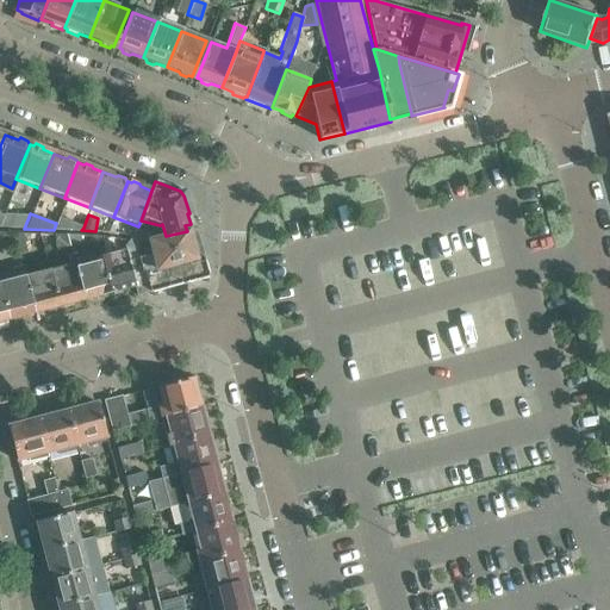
[(29,217),(2,216),(0,221),(0,226),(24,229),(29,217)]
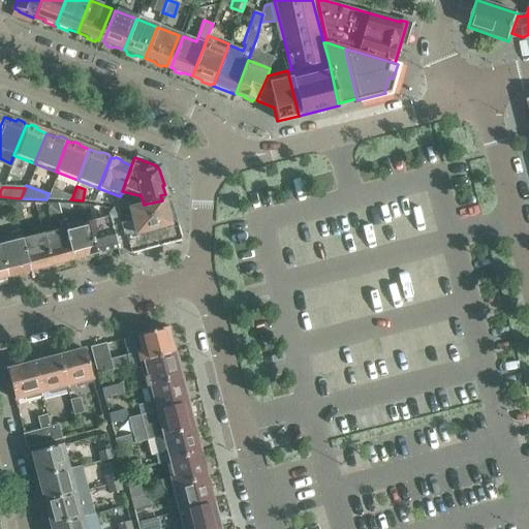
[(51,189),(49,193),(47,199),(70,199),(72,197),(51,189)]
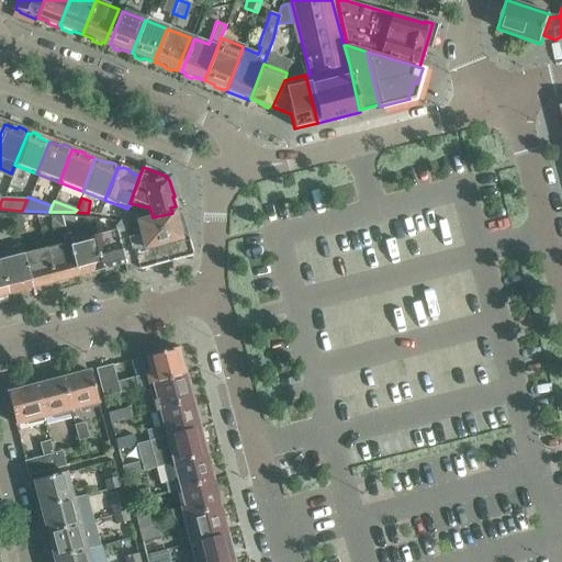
[(124,225),(137,222),(138,222),(136,213),(125,213),(114,227),(124,225)]
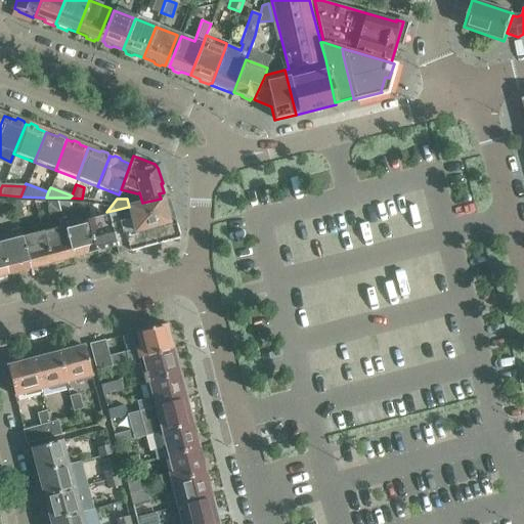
[(161,199),(142,203),(129,207),(128,207),(132,220),(119,223),(122,235),(167,222),(164,212),(170,210),(167,200),(161,201),(161,199)]
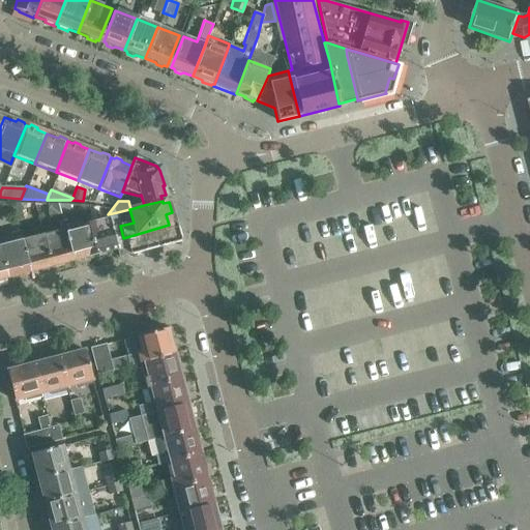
[(19,203),(10,203),(17,222),(24,219),(19,203)]
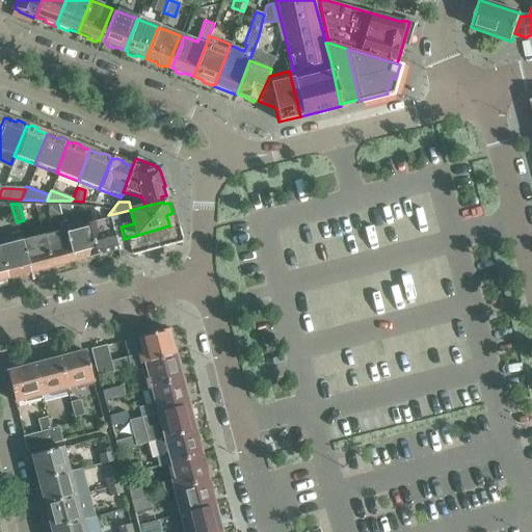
[(50,218),(61,216),(58,206),(47,205),(50,218)]
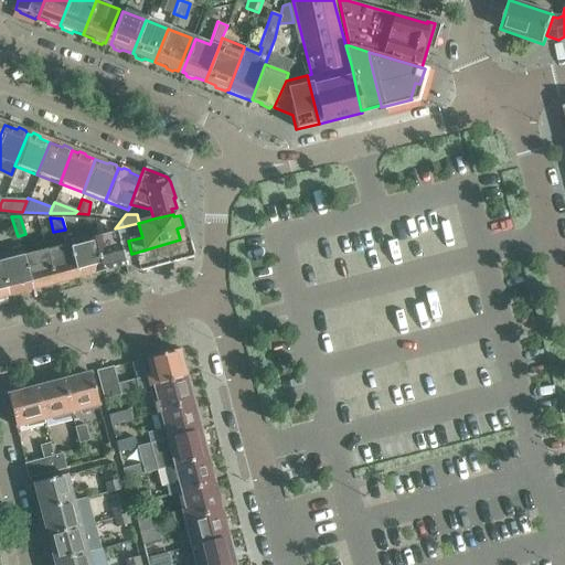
[(72,219),(62,219),(65,230),(66,234),(71,233),(70,227),(74,227),(72,219)]
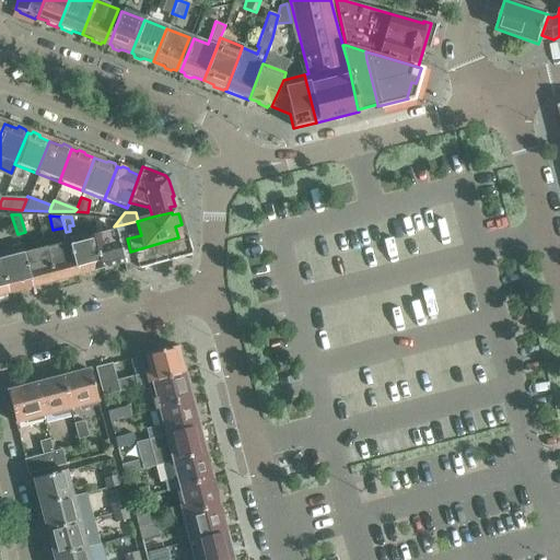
[(124,224),(114,226),(115,230),(117,240),(127,237),(124,224)]
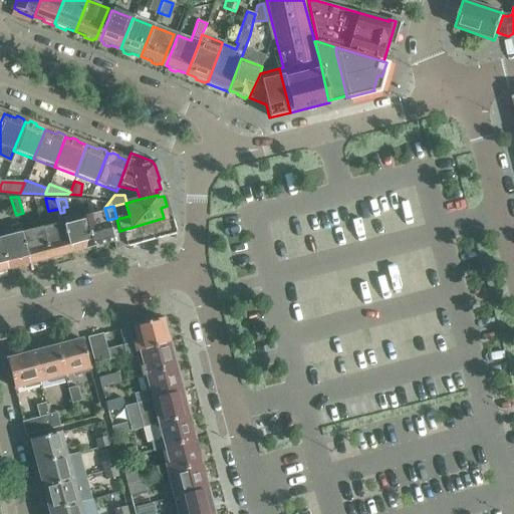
[(105,211),(83,216),(91,248),(93,247),(95,249),(103,247),(103,244),(112,242),(111,233),(107,220),(105,211)]
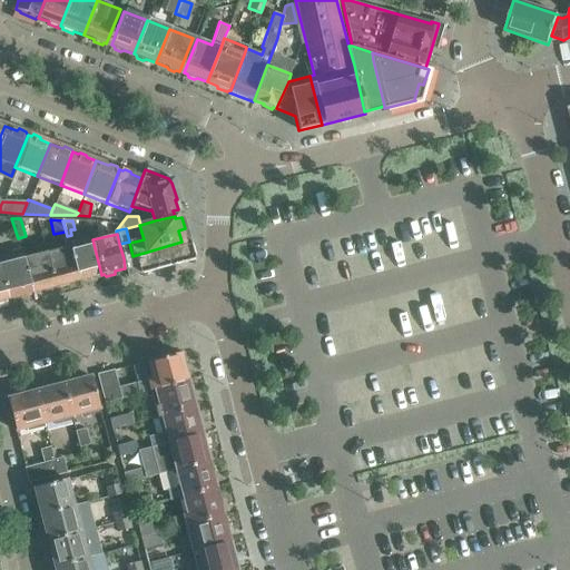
[(92,239),(69,246),(79,281),(89,278),(91,281),(99,278),(100,275),(101,275),(92,239)]
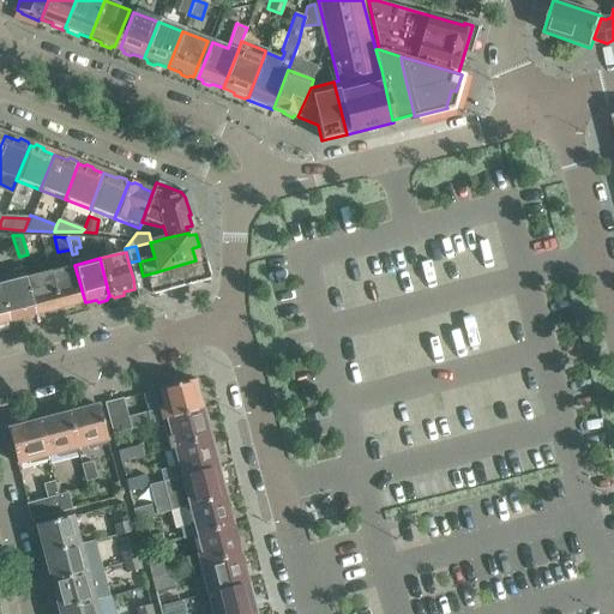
[(203,258),(196,260),(143,276),(133,278),(134,289),(137,298),(209,280),(203,258)]
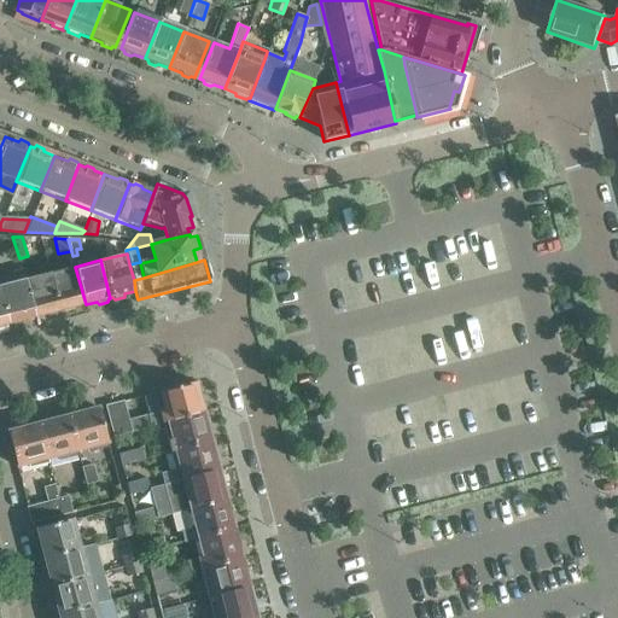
[(75,267),(50,273),(59,312),(60,310),(64,313),(73,310),(74,307),(86,304),(75,267)]
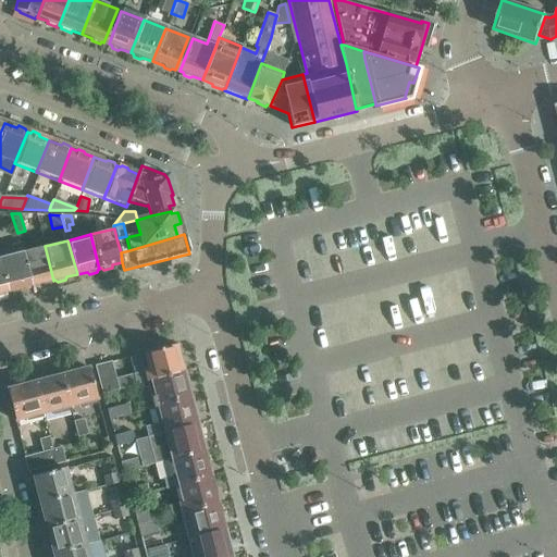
[(0,249),(0,262),(8,293),(9,292),(11,294),(19,292),(20,289),(31,286),(22,252),(20,245),(0,249)]
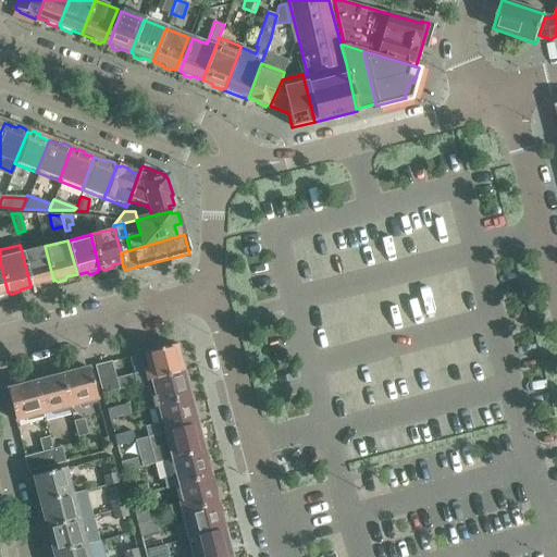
[(45,246),(22,252),(31,286),(40,284),(42,286),(51,284),(51,282),(53,281),(45,246)]
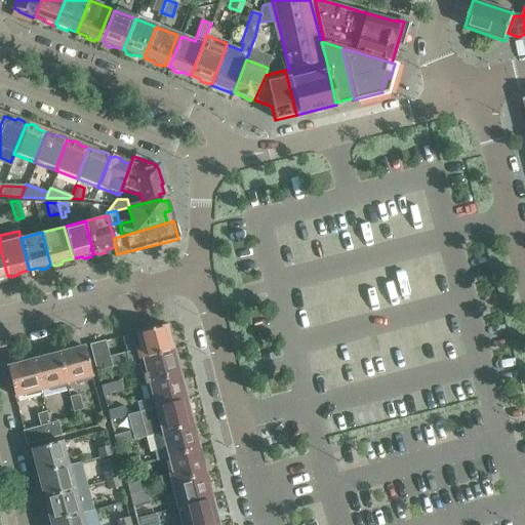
[(127,363),(137,360),(172,350),(169,337),(170,335),(168,330),(167,328),(165,325),(131,334),(135,351),(125,353),(125,352),(108,357),(105,341),(89,346),(96,371),(111,367),(127,363)]
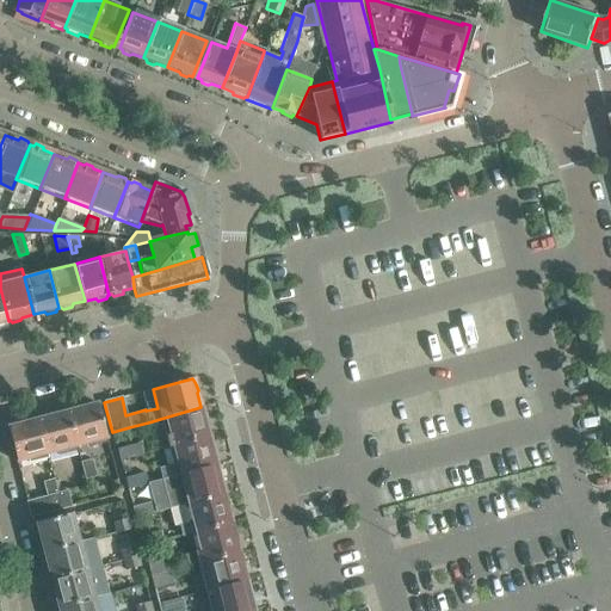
[(66,412),(75,448),(105,439),(97,405),(66,412)]
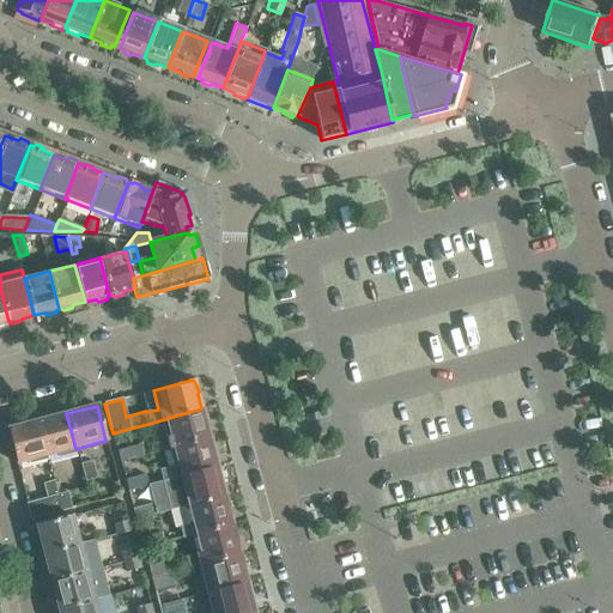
[(161,420),(168,448),(210,437),(206,424),(206,422),(205,414),(202,413),(201,408),(161,420)]
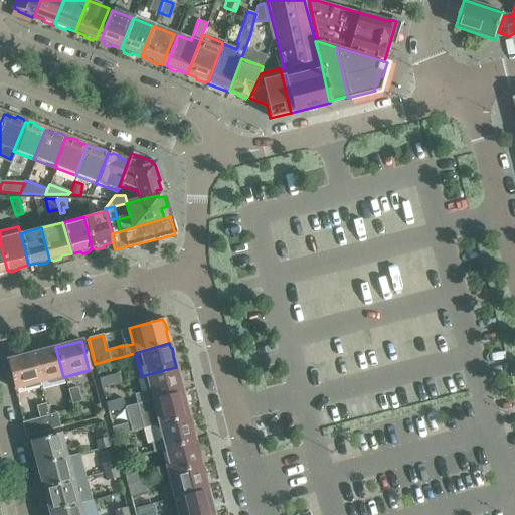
[(55,347),(30,354),(37,383),(63,377),(55,347)]
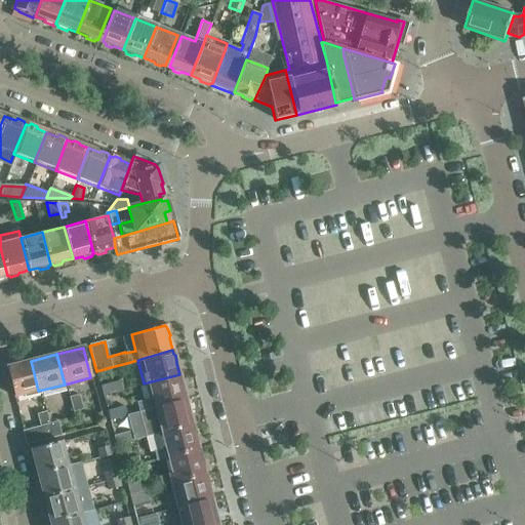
[(38,391),(31,361),(5,368),(13,398),(38,391)]
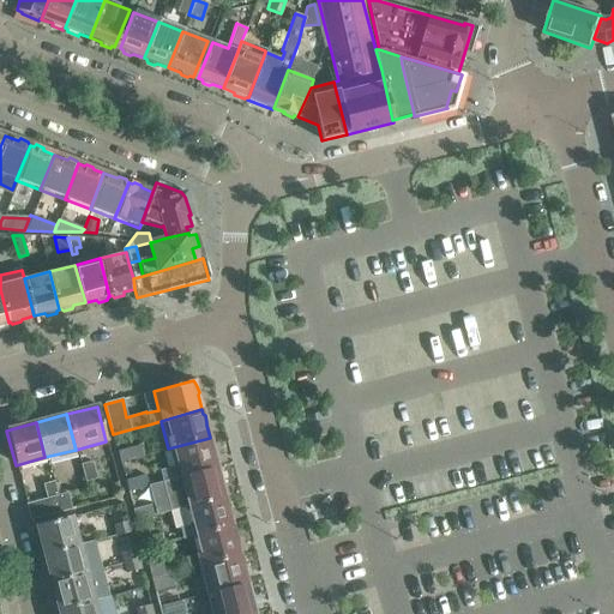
[(176,477),(217,467),(214,453),(215,451),(212,445),(211,443),(210,438),(168,449),(173,467),(160,470),(163,482),(176,479),(176,477)]
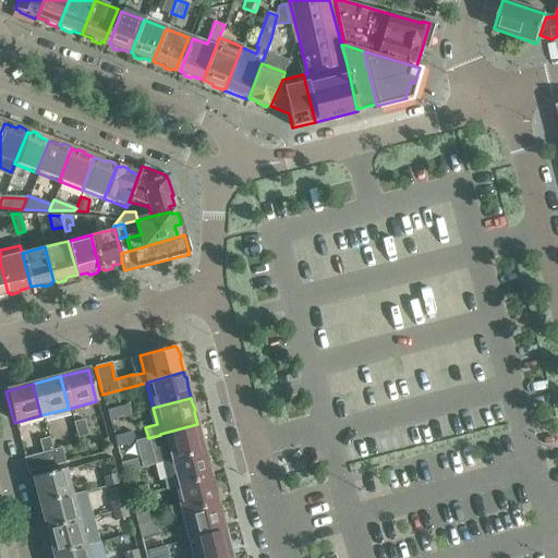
[(107,411),(109,421),(128,416),(125,407),(107,411)]
